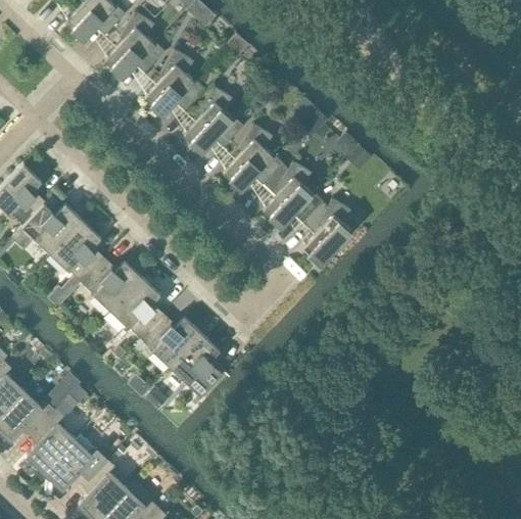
[(85,4),(66,24),(84,40),(83,40),(85,42),(96,29),(117,7),(115,6),(109,0),(82,0),(81,2),(85,4)]
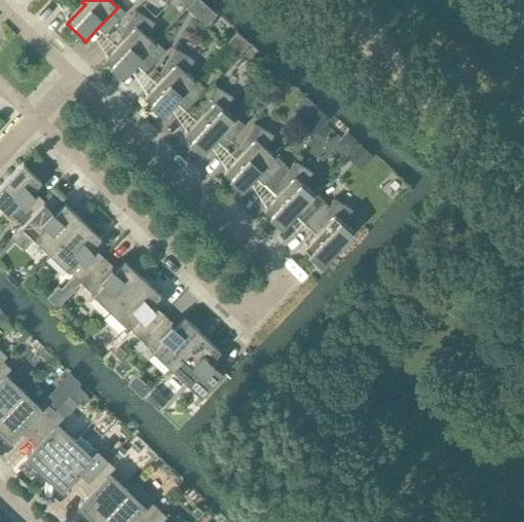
[(178,0),(187,9),(196,0),(178,0)]
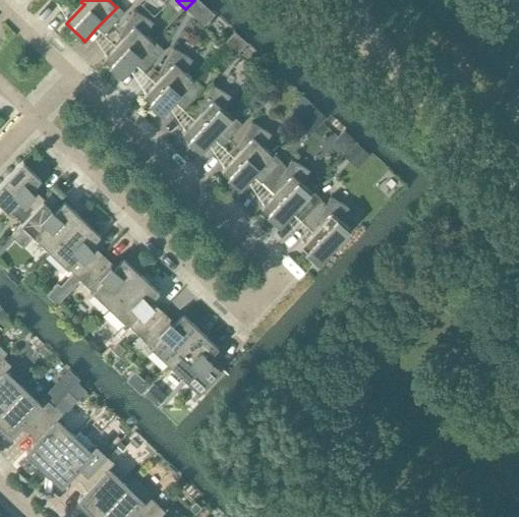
[(117,7),(96,29),(105,38),(126,15),(117,7)]
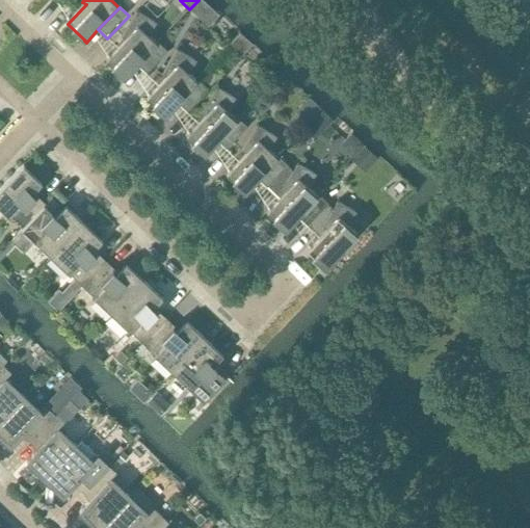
[(195,7),(188,16),(196,24),(205,16),(195,7)]
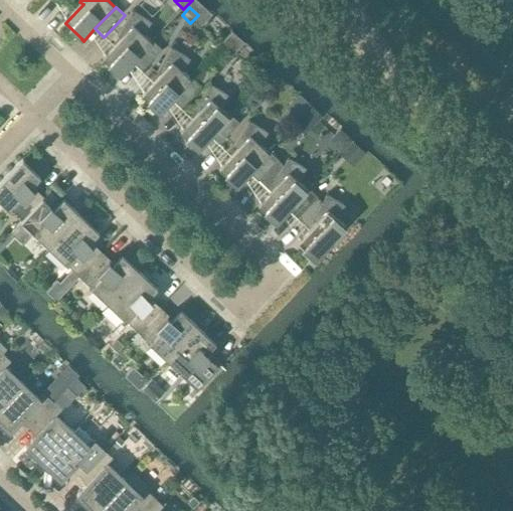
[(122,41),(104,60),(121,75),(121,76),(122,77),(134,64),(154,44),(154,43),(153,42),(145,35),(151,25),(135,15),(136,14),(134,13),(119,38),(122,41)]
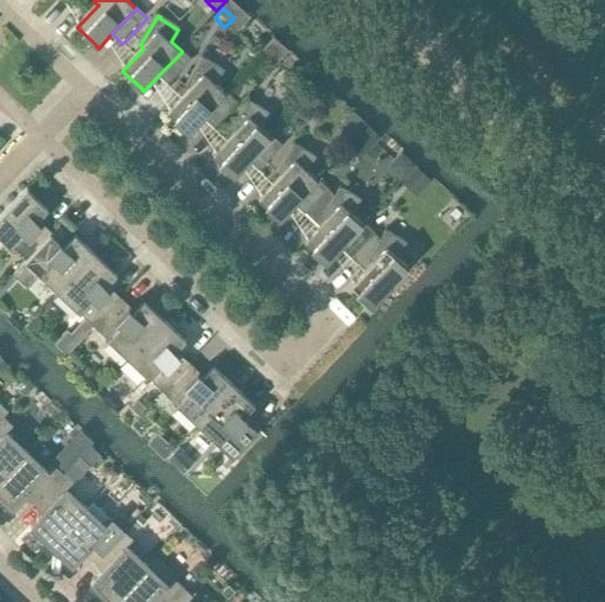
[(182,52),(158,76),(169,87),(192,62),(182,52)]
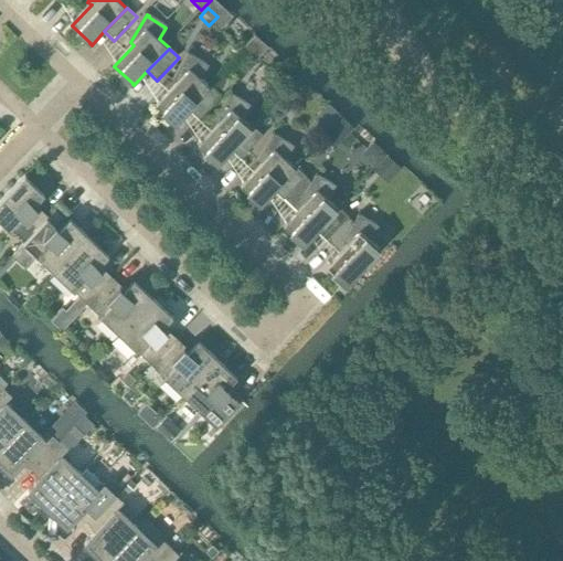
[(177,85),(157,106),(176,124),(176,125),(177,126),(190,112),(212,88),(211,88),(211,87),(202,78),(209,67),(191,57),(191,55),(190,54),(173,83),(177,85)]
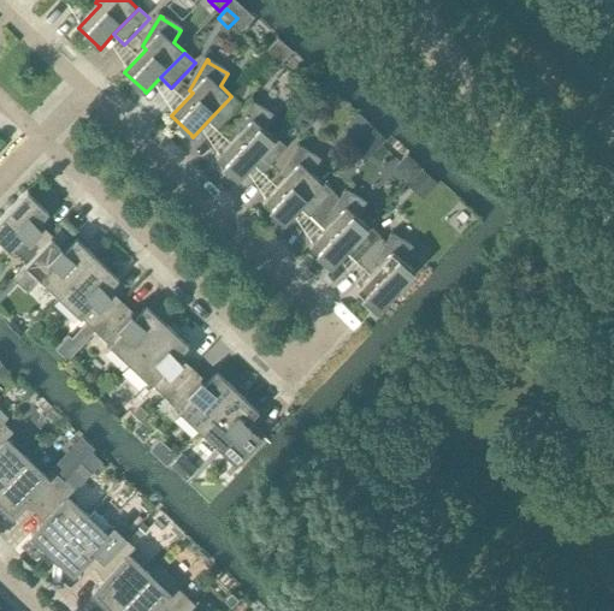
[(231,96),(207,122),(218,132),(242,107),(231,96)]
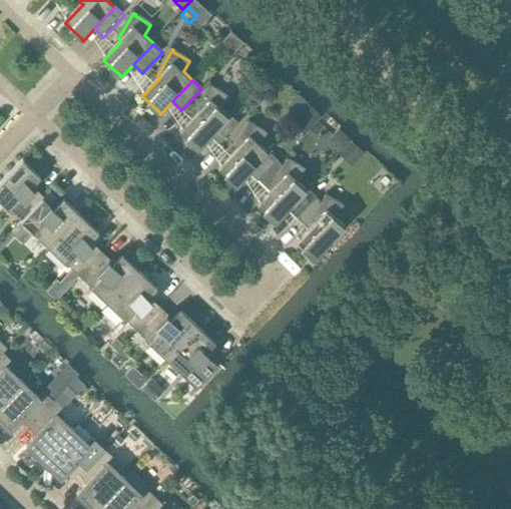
[(199,114),(181,133),(198,149),(197,149),(198,150),(199,150),(210,138),(231,117),(230,116),(221,108),(227,98),(211,88),(212,87),(210,86),(195,111),(199,114)]
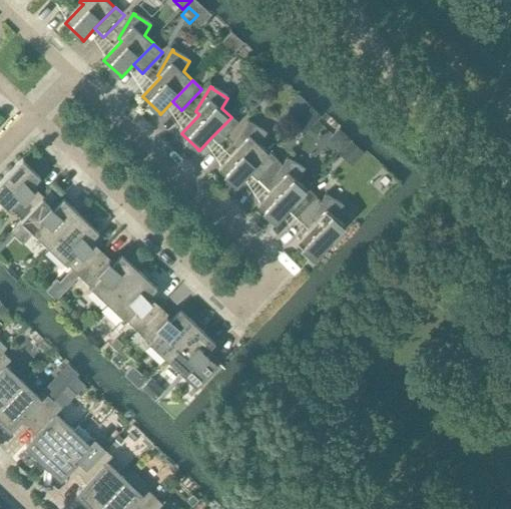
[(256,94),(245,104),(254,113),(262,106),(262,100),(256,94)]
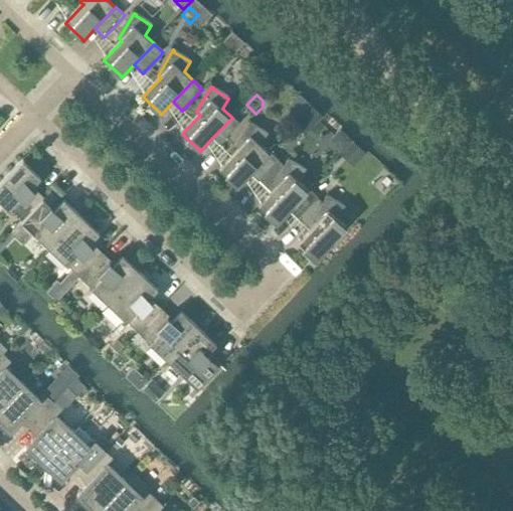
[(308,136),(323,120),(314,110),(298,127),(308,136)]
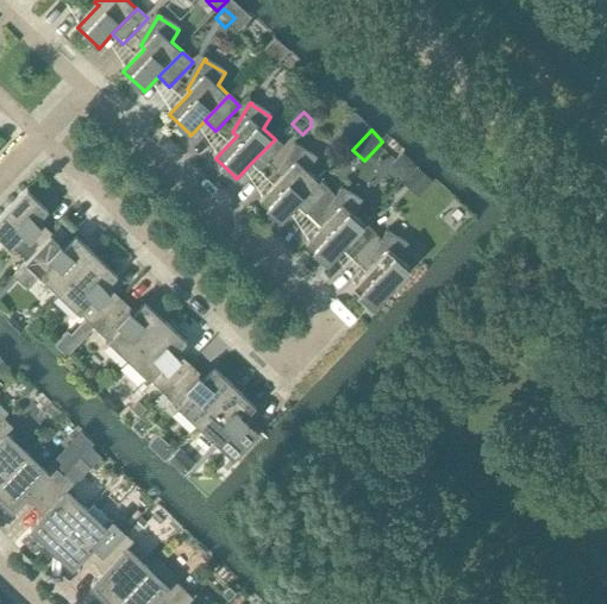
[(275,139),(250,164),(261,174),(285,149),(275,139)]
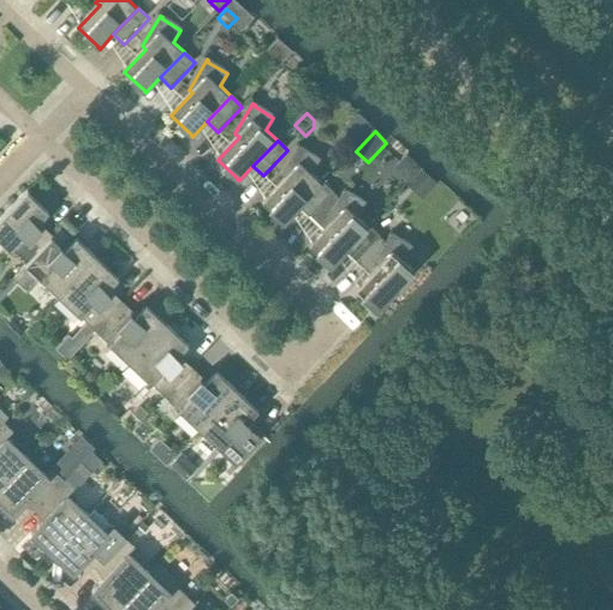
[(286,180),(265,203),(284,222),(284,223),(285,223),(285,225),(299,210),(323,184),(322,184),(313,174),(320,162),(301,150),(301,149),(299,148),(281,178),(286,180)]
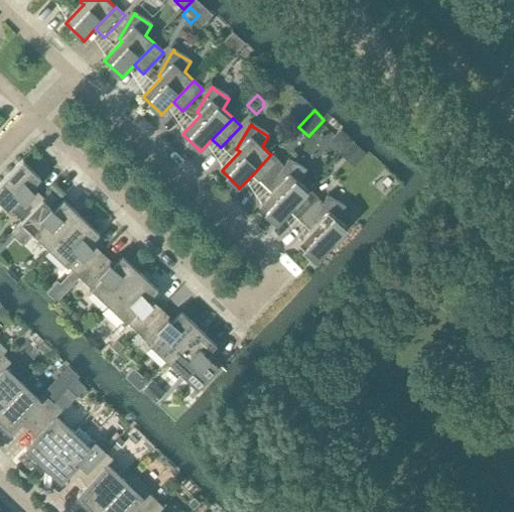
[(355,169),(367,156),(355,145),(343,158),(355,169)]
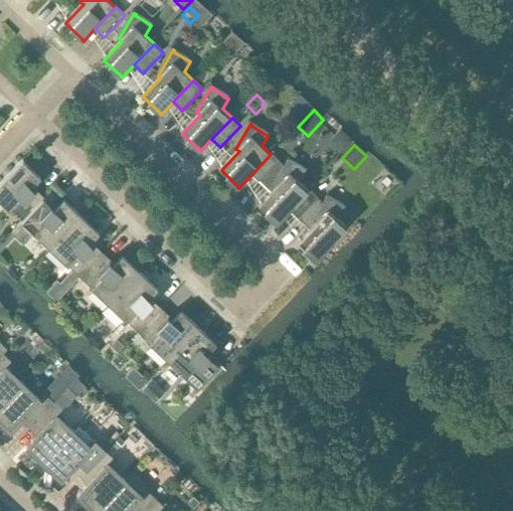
[(271,154),(250,176),(260,184),(271,195),(260,207),(277,223),(277,224),(278,224),(290,212),(309,190),(301,182),(306,172),(290,163),(291,161),(290,161),(285,168),(280,163),(271,154)]
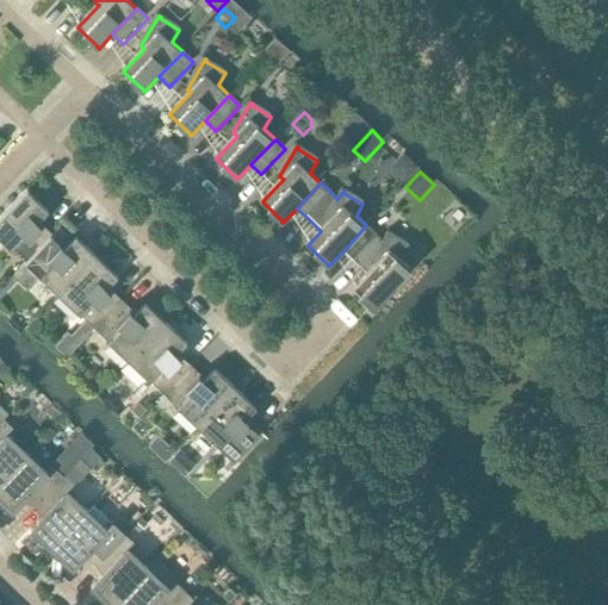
[(0,241),(28,267),(54,239),(38,224),(49,214),(30,195),(30,194),(29,193),(0,222),(0,241)]
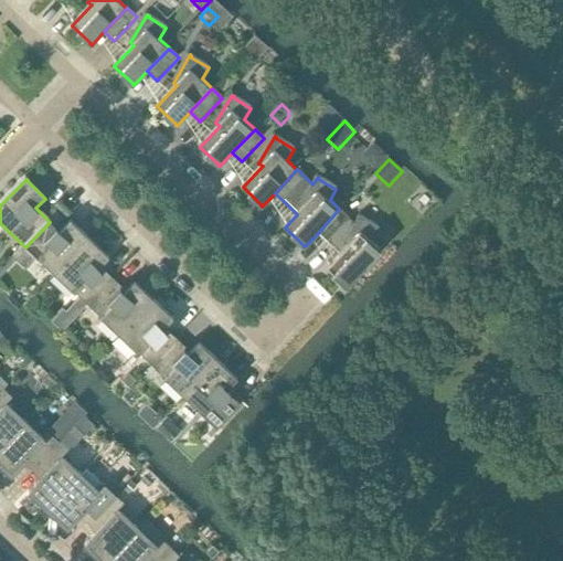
[(339,209),(318,233),(327,243),(340,255),(328,267),(347,285),(346,286),(348,287),(382,251),(372,241),(379,230),(361,219),(362,218),(360,217),(356,225),(350,219),(339,209)]
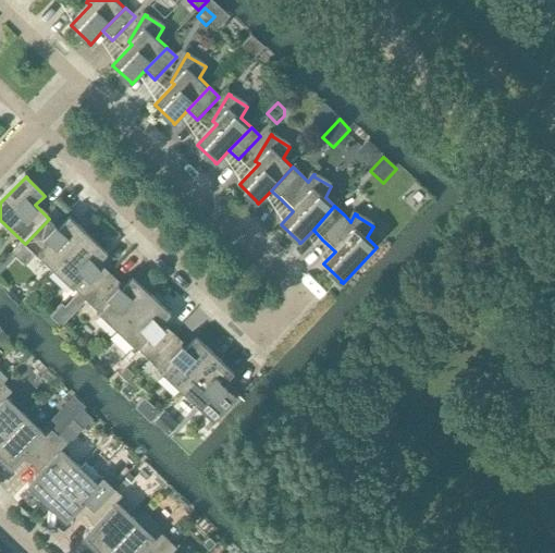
[(56,273),(89,237),(70,220),(60,230),(49,219),(25,244),(13,256),(26,268),(37,256),(56,273)]
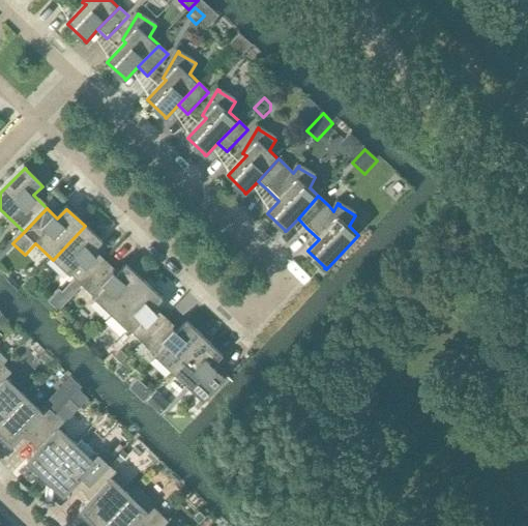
[(83,288),(106,264),(93,253),(103,243),(85,226),(53,260),(76,281),(82,288),(83,288)]
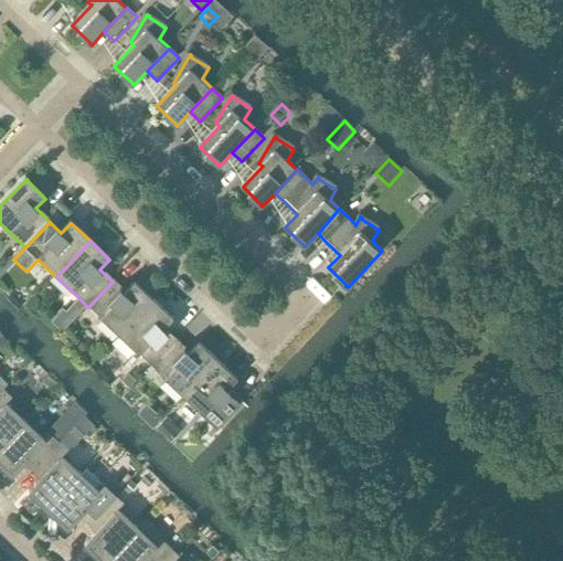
[(120,338),(155,302),(136,284),(126,294),(113,282),(88,307),(120,338)]
